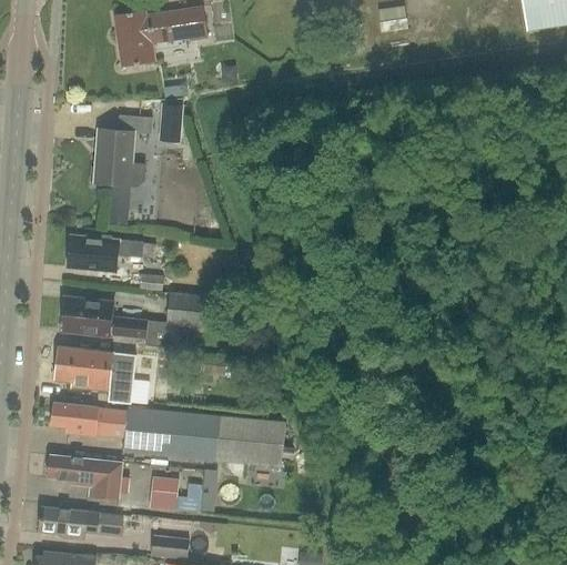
[(522,0),(526,30),(566,23),(566,0),(522,0)]
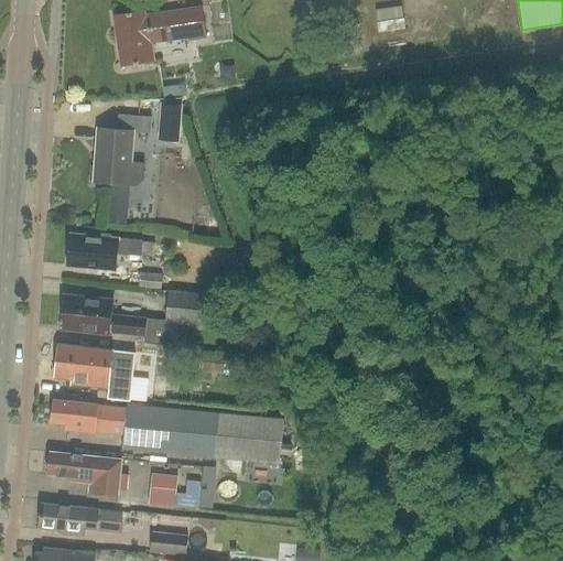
[(401,1),(374,2),(375,25),(402,24),(401,1)]
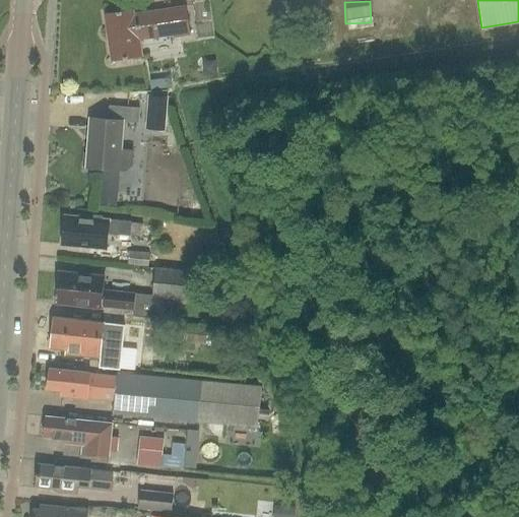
[(173,37),(190,34),(186,3),(134,11),(133,8),(104,12),(111,60),(141,55),(139,40),(173,35),(173,37)]
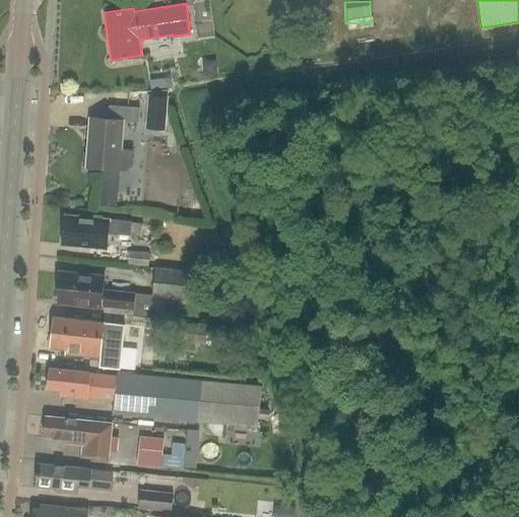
[(121,148),(123,120),(138,122),(139,107),(108,105),(107,118),(89,117),(85,166),(126,169),(132,165),(133,149),(121,148)]
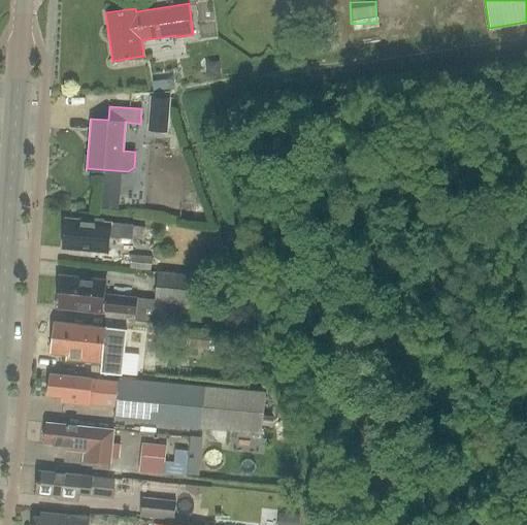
[(118,205),(119,189),(103,187),(101,203),(118,205)]
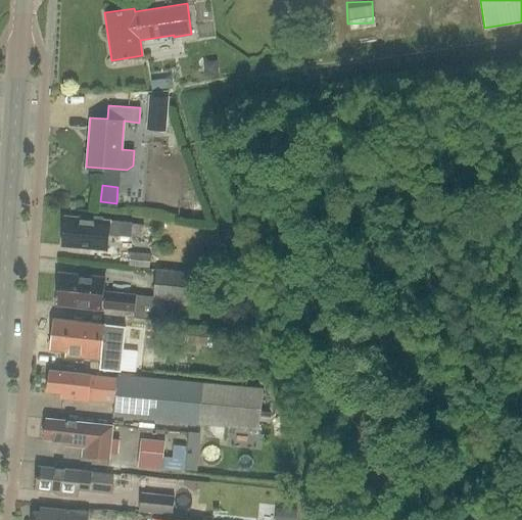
[(142,225),(101,220),(102,218),(80,215),(80,218),(64,216),(61,244),(88,247),(88,251),(106,253),(108,232),(141,236),(142,225)]
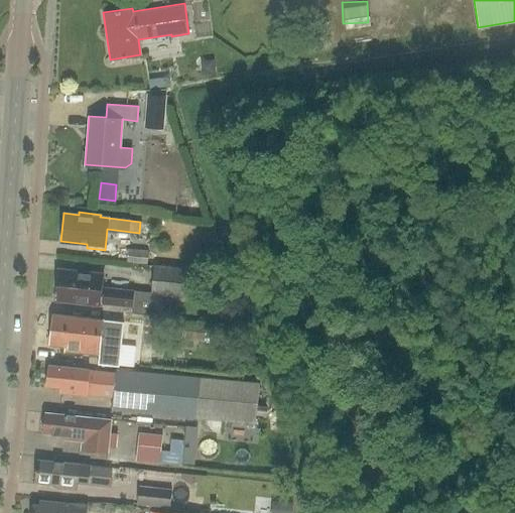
[(128,248),(127,260),(147,262),(148,249),(147,249),(128,248)]
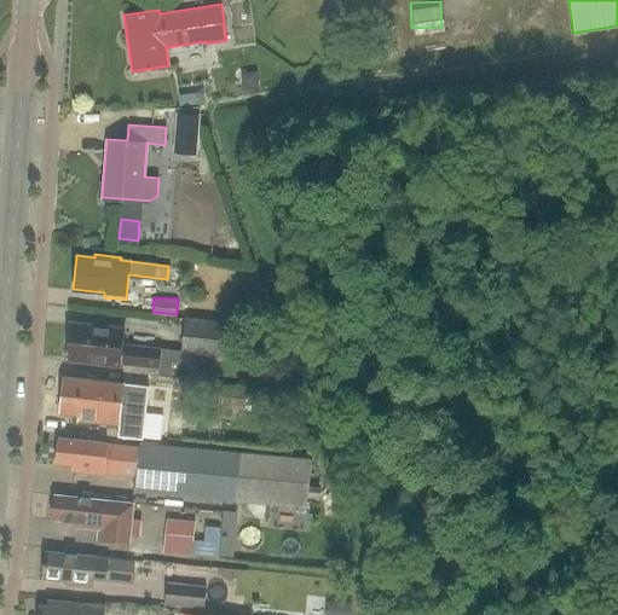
[(227,320),(185,317),(182,349),(224,354),(227,320)]
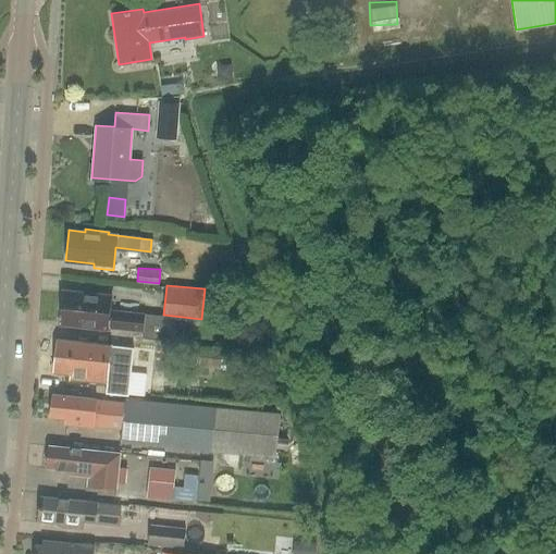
[(111,296),(62,292),(59,322),(124,329),(123,337),(141,340),(141,339),(173,341),(176,317),(110,310),(111,296)]
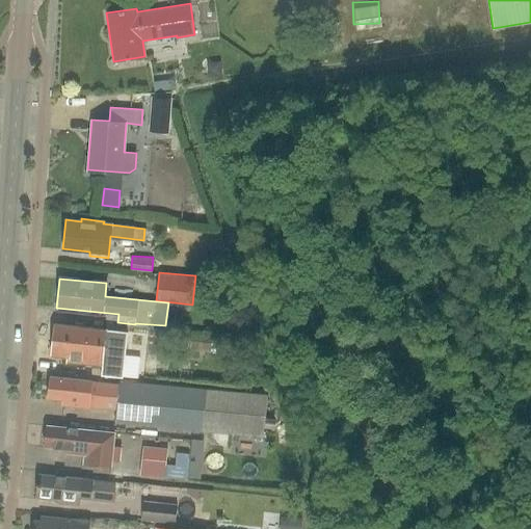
[(101,374),(190,384),(191,377),(164,375),(164,369),(161,369),(160,370),(141,368),(145,332),(128,329),(127,340),(105,338),(106,328),(54,323),(51,355),(67,356),(67,362),(102,366),(101,374)]
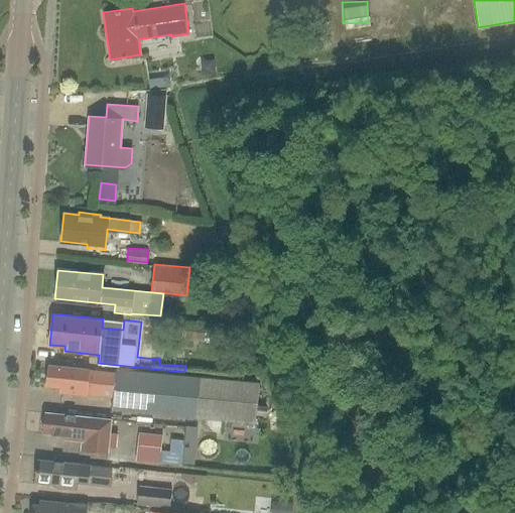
[(178,319),(176,339),(206,343),(208,324),(178,319)]
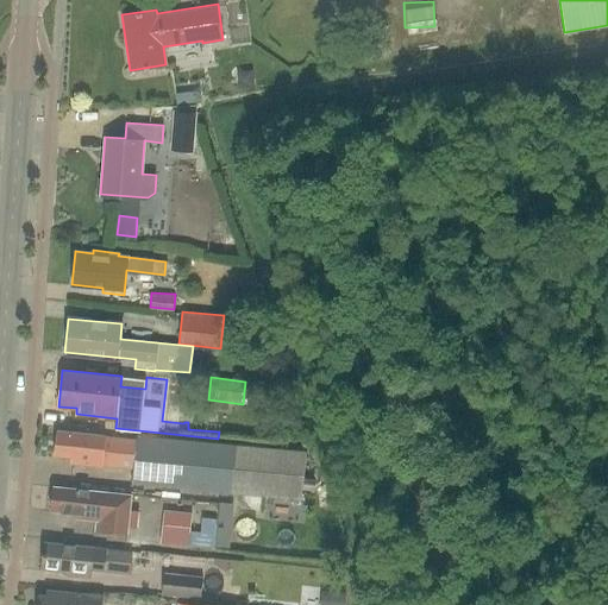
[(305,452),(137,435),(137,440),(105,436),(105,435),(57,430),(55,455),(71,457),(71,462),(101,466),(101,464),(132,467),(131,483),(300,499),(305,452)]
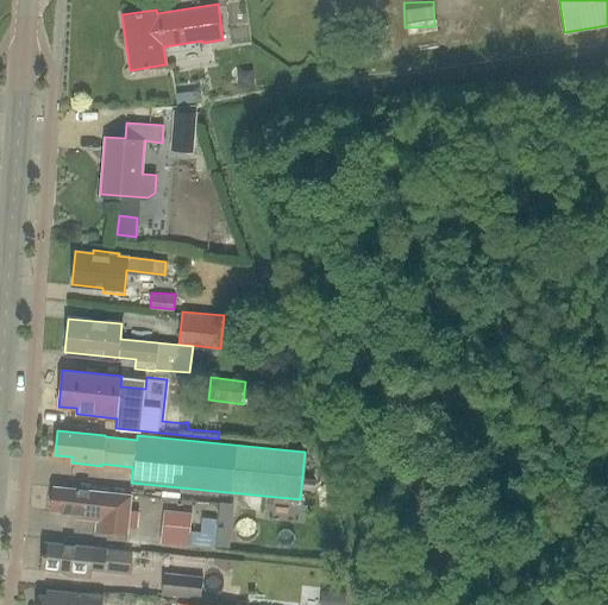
[(49,495),(49,502),(51,505),(50,510),(76,514),(76,517),(96,520),(95,529),(126,533),(130,495),(101,492),(54,486),(52,491),(49,495)]
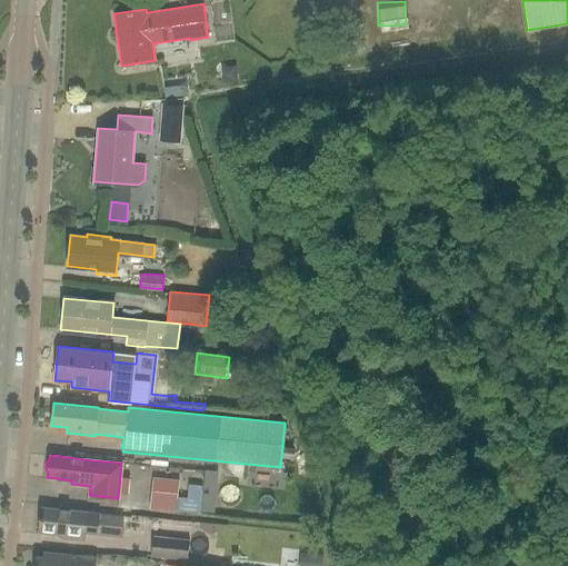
[(178,494),(149,490),(147,508),(176,512),(178,494)]
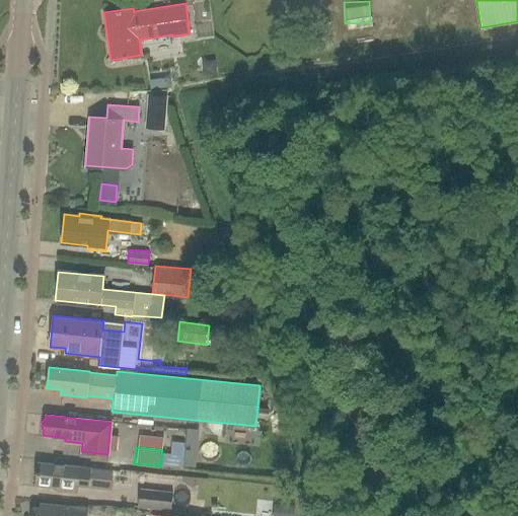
[(112,470),(37,462),(34,485),(56,487),(56,489),(77,492),(77,485),(109,489),(112,470)]
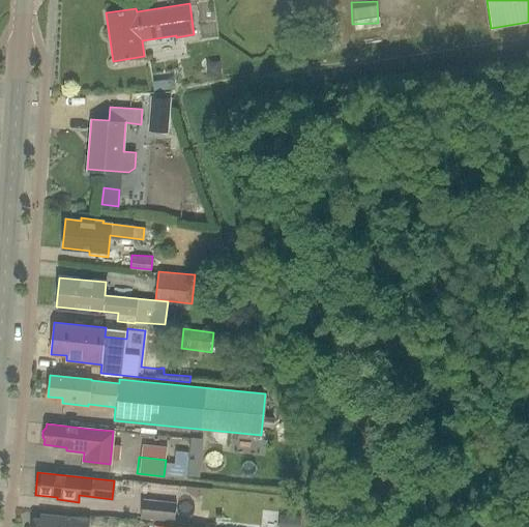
[(176,501),(142,498),(140,518),(174,521),(176,501)]
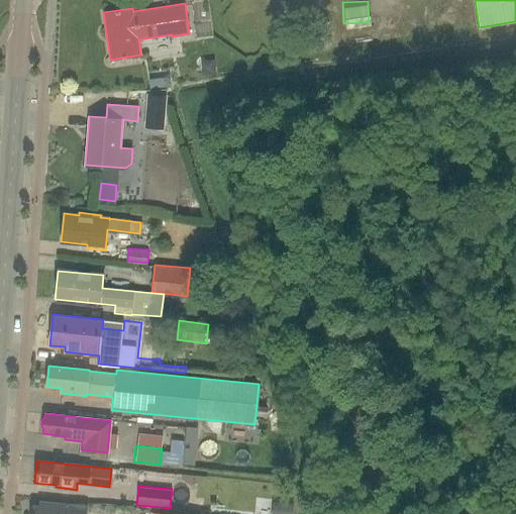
[(292,513),(293,502),(273,500),(271,513),(292,513)]
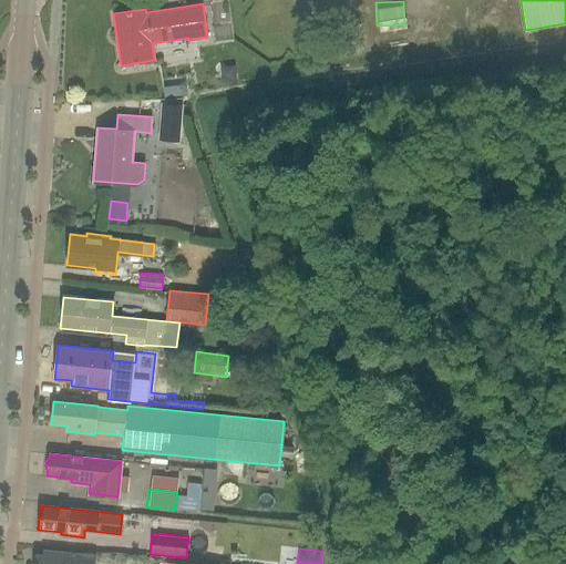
[(93,563),(94,555),(42,550),(42,554),(35,554),(34,563),(93,563)]
